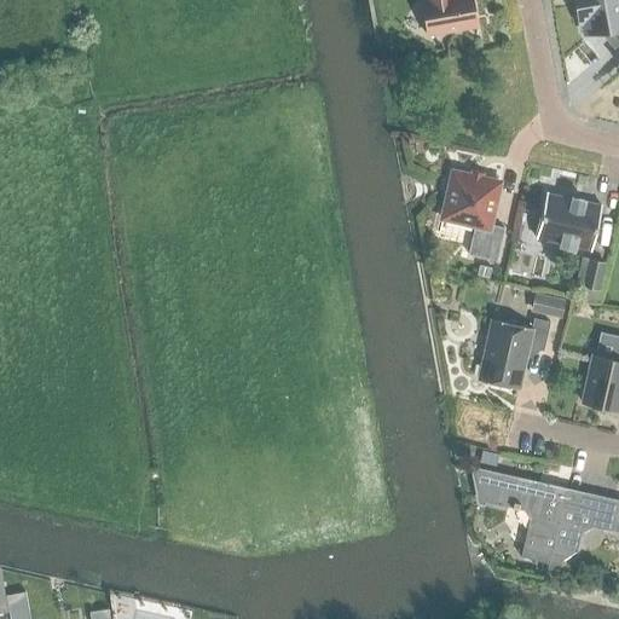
[(420,0),(427,35),(475,27),(470,0),(420,0)]
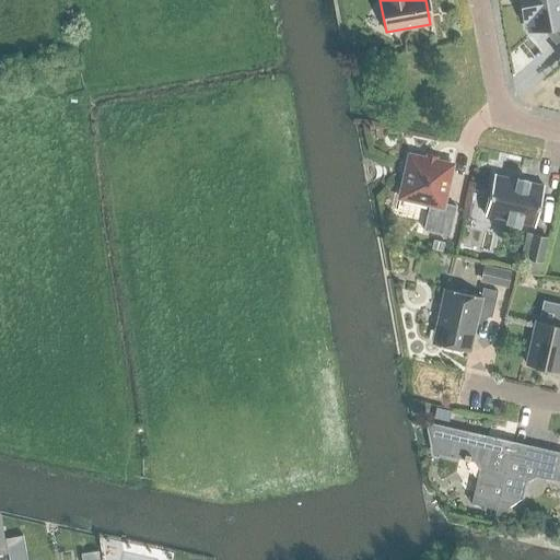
[(553,50),(559,57),(559,0),(545,0),(521,4),(524,23),(526,22),(527,31),(545,28),(546,34),(557,47),(553,50)]
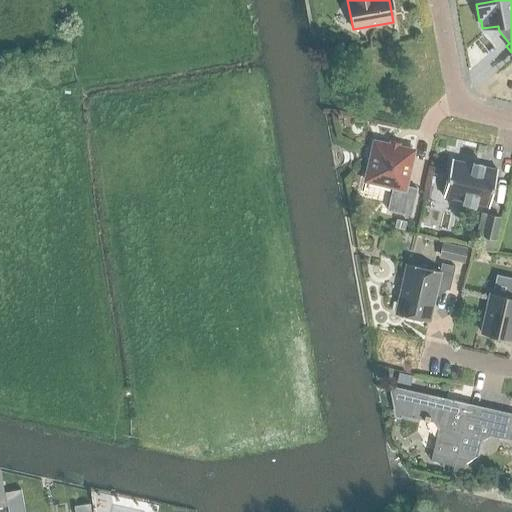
[(386,211),(410,216),(416,189),(404,186),(413,151),(374,142),(365,181),(392,187),(386,211)]
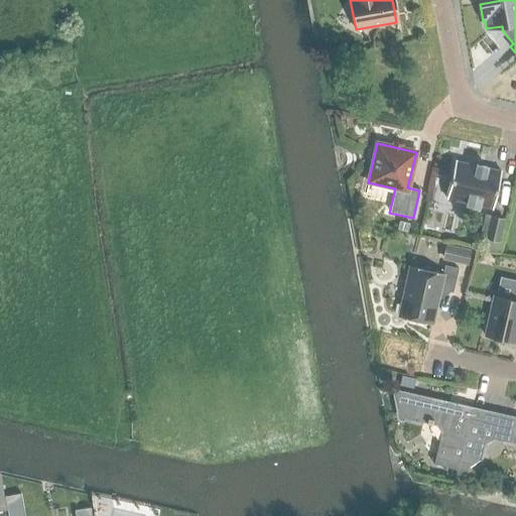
[(455,161),(445,199),(466,203),(466,205),(478,208),(479,206),(492,209),(501,171),(486,168),(486,167),(476,165),(476,166),(455,161)]
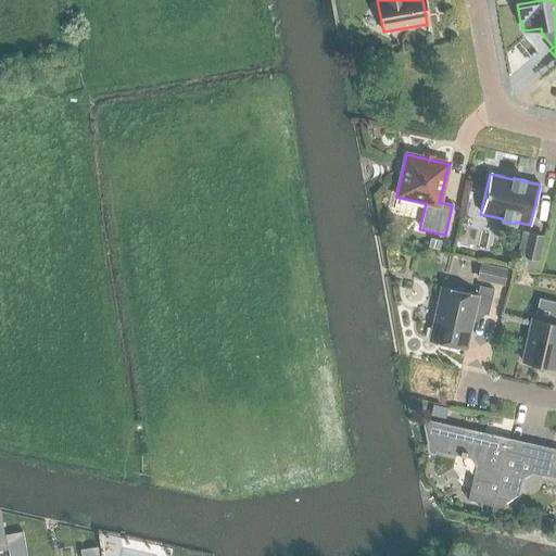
[(535,273),(538,262),(544,236),(528,232),(521,257),(528,258),(525,270),(535,273)]
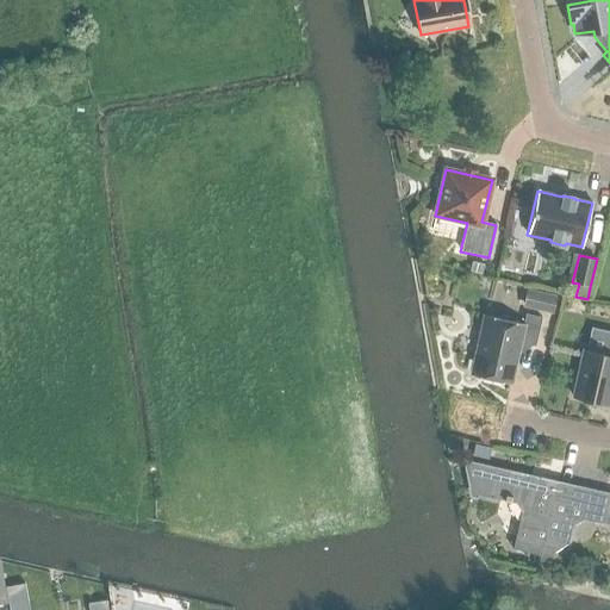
[(481,275),(484,265),(472,262),(470,272),(481,275)]
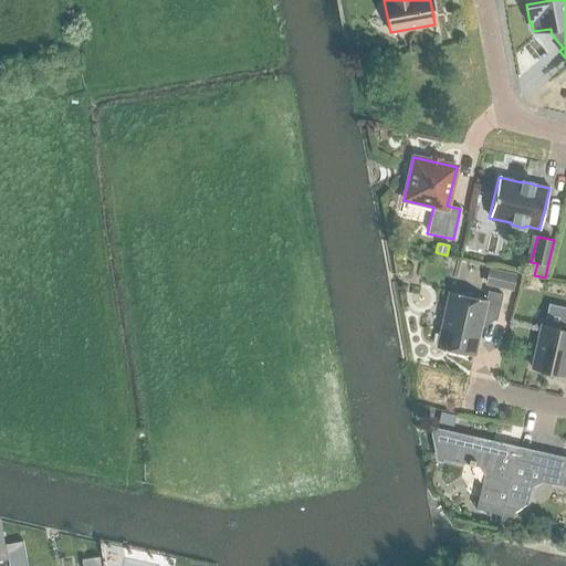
[(485,285),(512,292),(516,274),(489,269),(485,285)]
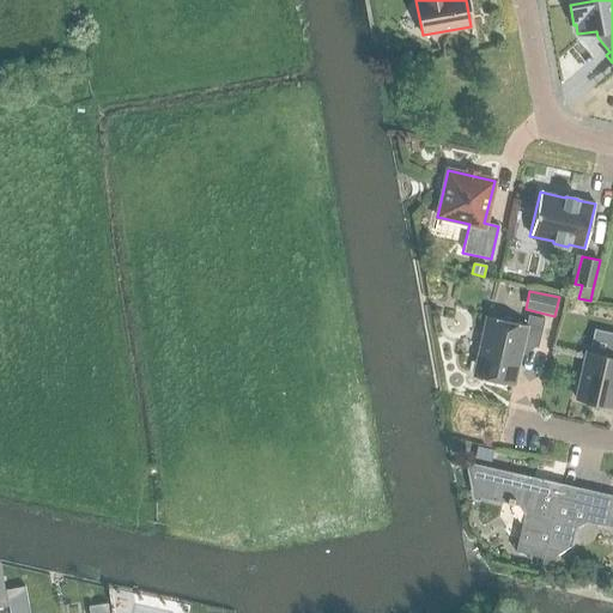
[(536,347),(544,319),(528,315),(526,326),(486,317),(473,376),(513,384),(520,356),(522,344),(536,347)]
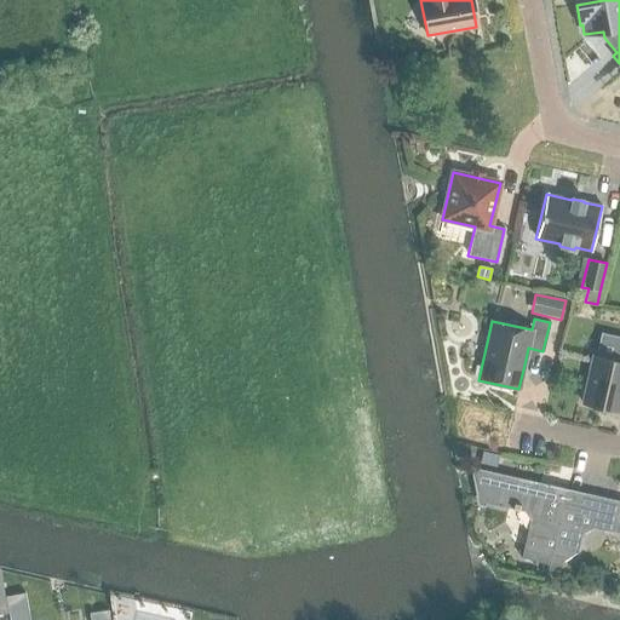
[(619,361),(592,356),(581,403),(619,412),(619,407),(619,361)]
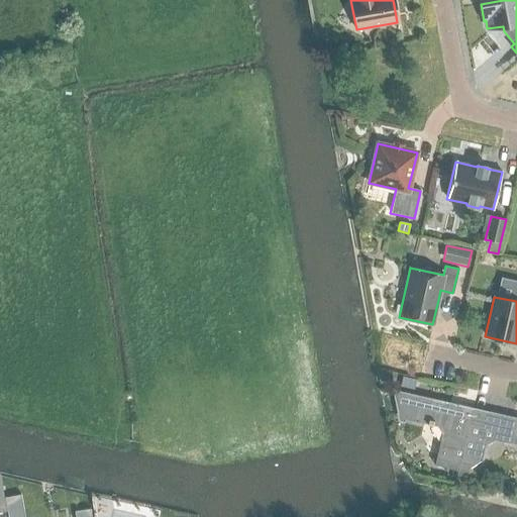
[(457,471),(458,467),(466,436),(479,440),(485,415),(472,412),(473,408),(456,404),(455,408),(397,395),(401,419),(432,426),(433,422),(440,423),(445,432),(441,452),(436,455),(434,466),(457,471)]
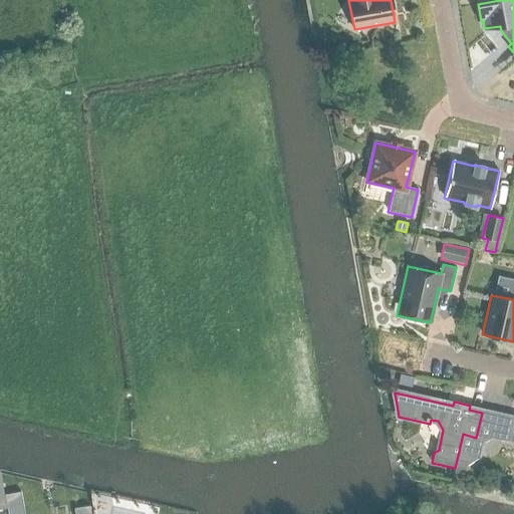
[(478,458),(481,443),(490,437),(495,416),(482,413),(476,438),(463,434),(456,464),(465,466),(478,458)]
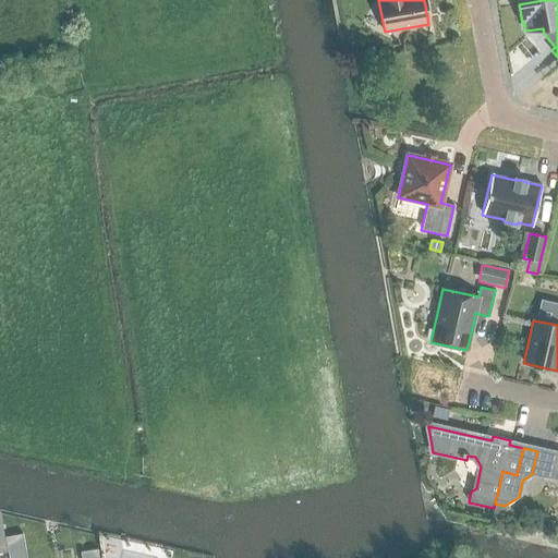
[(552,455),(537,451),(532,474),(547,477),(552,455)]
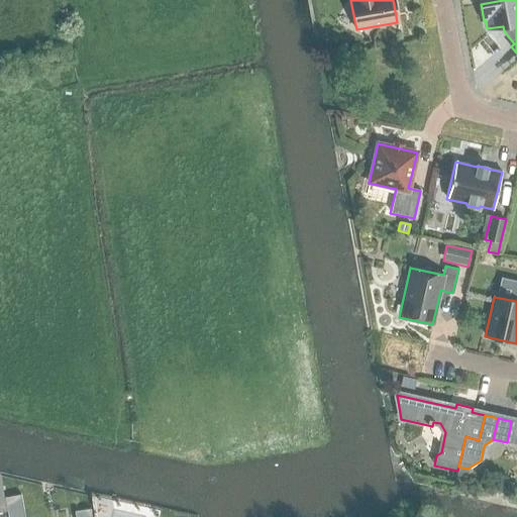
[(516,422),(511,421),(507,442),(516,444),(516,422)]
